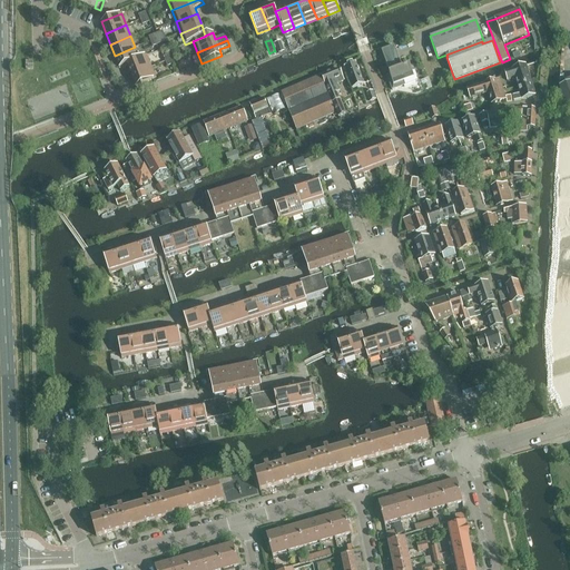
[(274,43),(278,53),(284,51),(281,41),(274,43)]
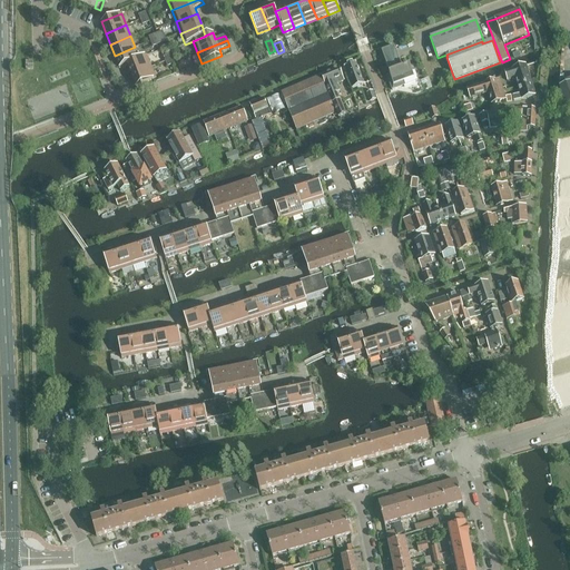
[(382,51),(389,70),(392,69),(394,72),(387,76),(393,90),(419,80),(413,66),(414,66),(414,65),(408,68),(408,67),(404,68),(404,69),(403,69),(394,46),(382,51)]
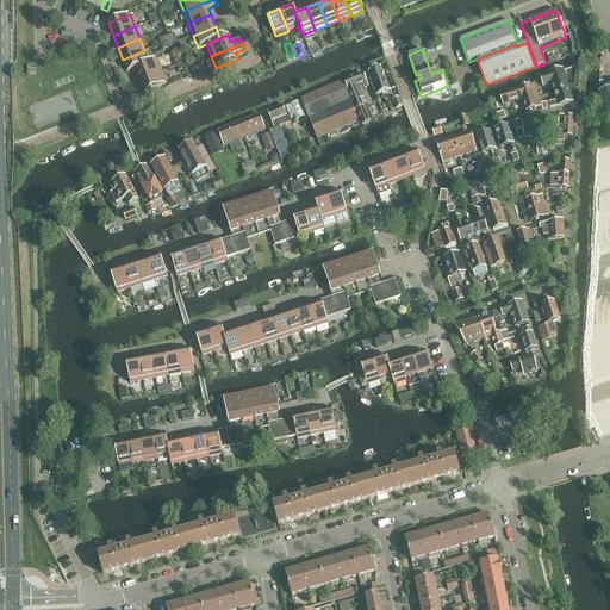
[(128,73),(136,69),(135,68),(149,63),(144,50),(123,60),(128,73)]
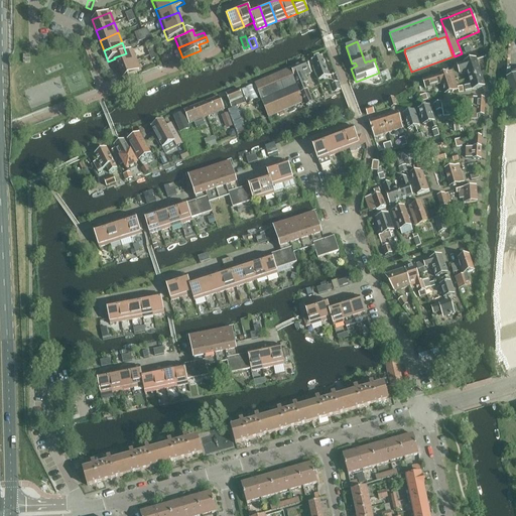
[(115,58),(119,69),(137,61),(133,50),(126,53),(114,57),(115,58)]
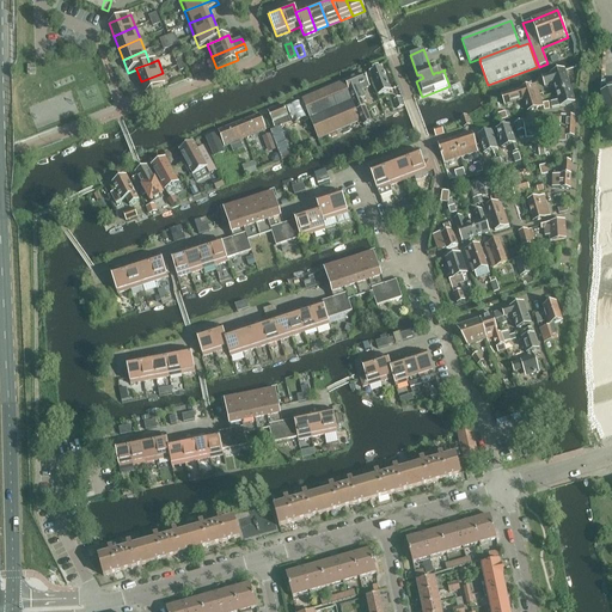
[(201,74),(197,65),(190,67),(194,77),(201,74)]
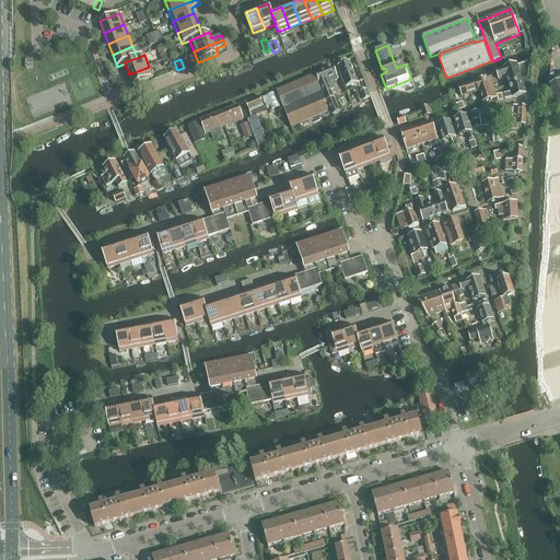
[(338,67),(346,88),(358,83),(350,62),(338,67)]
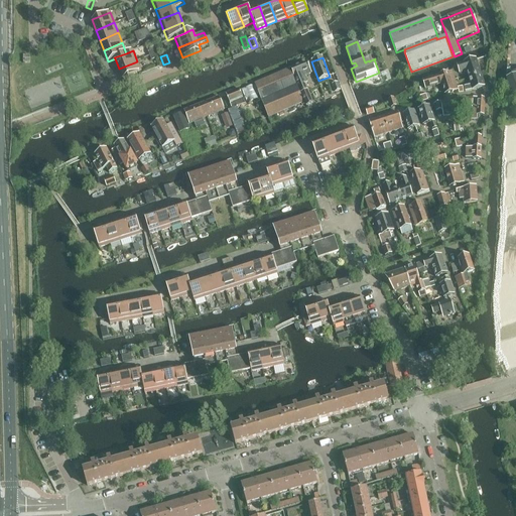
[(476,58),(457,65),(460,74),(466,72),(469,79),(481,75),(476,58)]
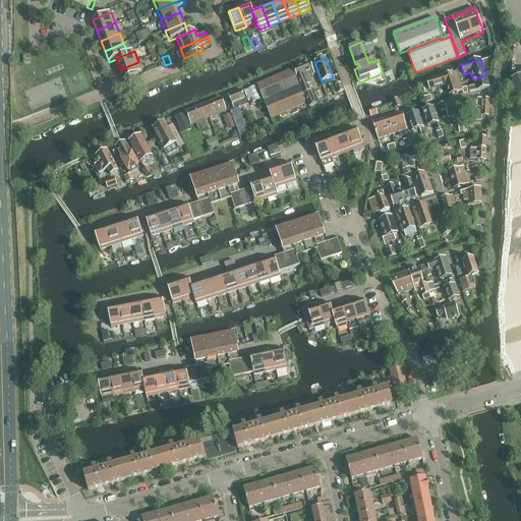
[(138,62),(120,69),(123,79),(142,72),(138,62)]
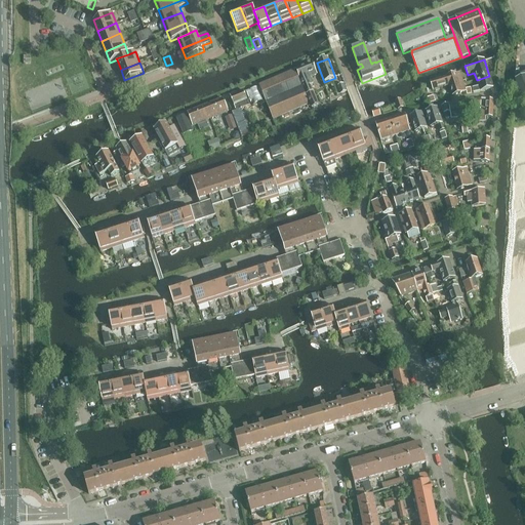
[(307,95),(313,93),(313,92),(308,79),(317,75),(313,64),(295,71),(307,95)]
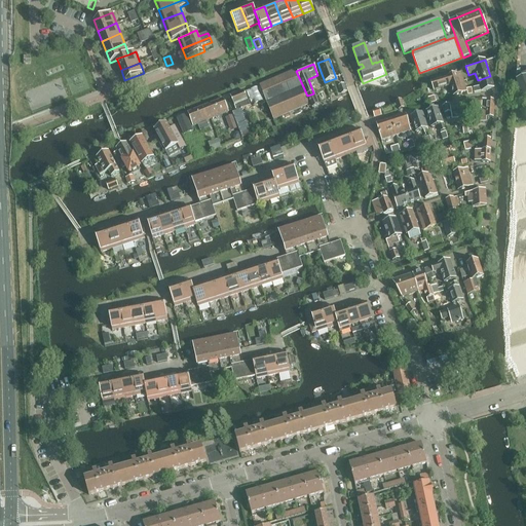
[(310,105),(296,71),(260,86),(262,91),(274,120),(310,105)]
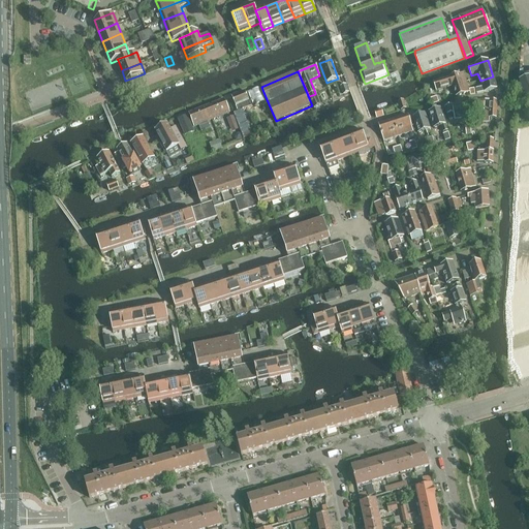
[(437,93),(453,88),(456,97),(470,93),(464,74),(434,84),(437,93)]
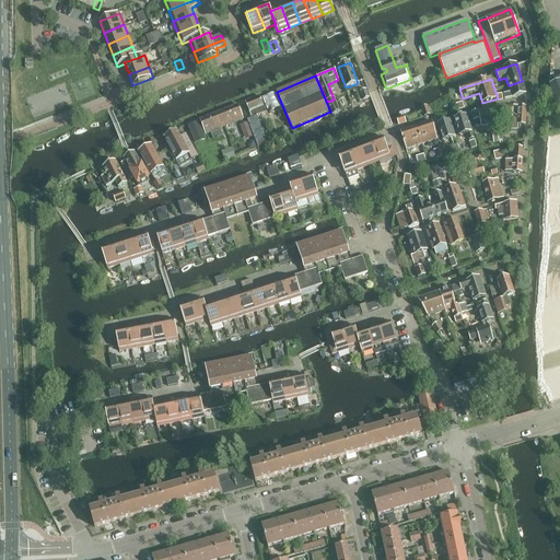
[(522,81),(509,85),(511,93),(504,94),(505,100),(512,98),(526,94),(522,81)]
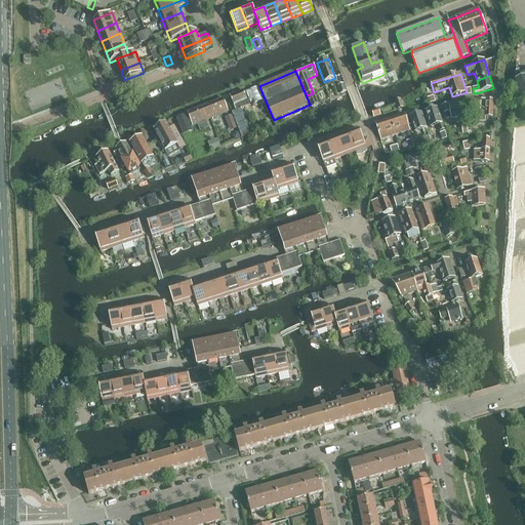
[(524,76),(515,80),(517,84),(515,85),(523,105),(524,103),(524,76)]
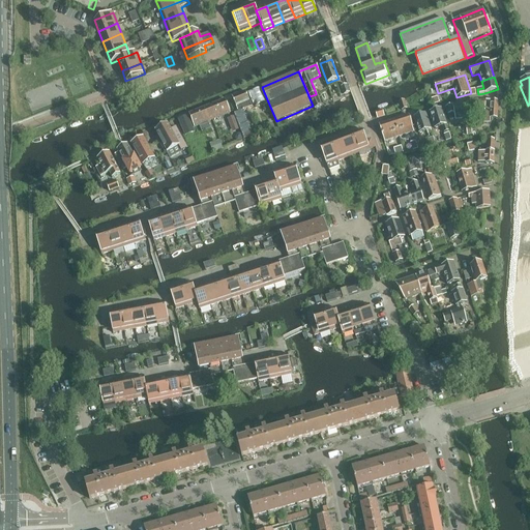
[(245,92),(232,97),(238,111),(251,106),(248,98),(264,92),(262,87),(246,93),(245,92)]
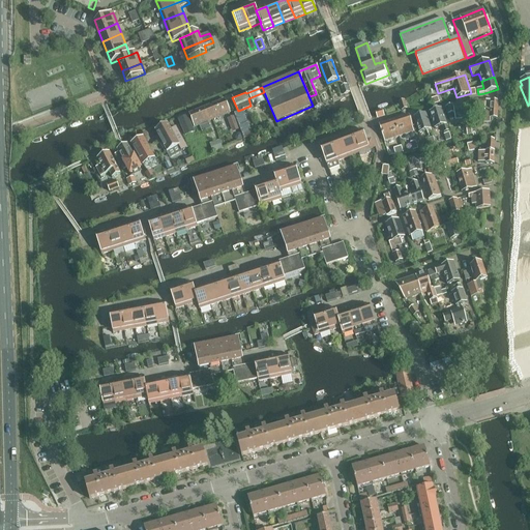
[(316,94),(310,96),(315,110),(322,108),(316,94)]
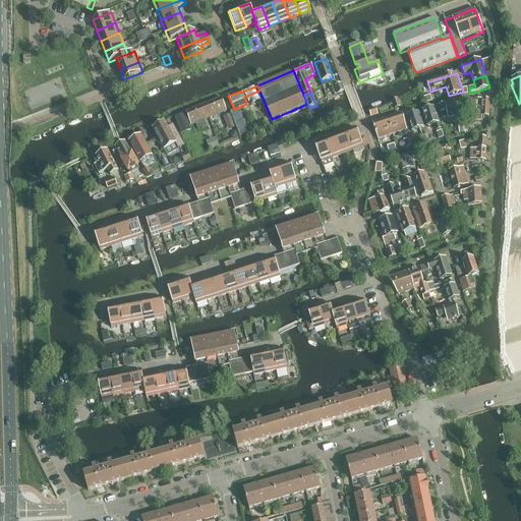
[(221,99),(213,102),(218,115),(226,111),(221,99)]
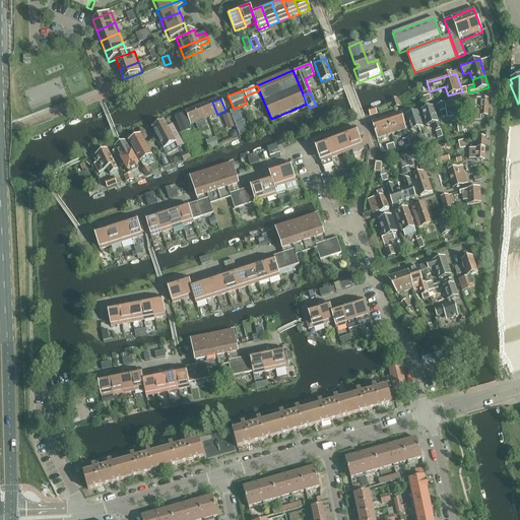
[(481,117),(488,117),(489,100),(476,99),(460,101),(461,108),(475,107),(475,116),(474,116),(473,121),(480,122),(481,117)]
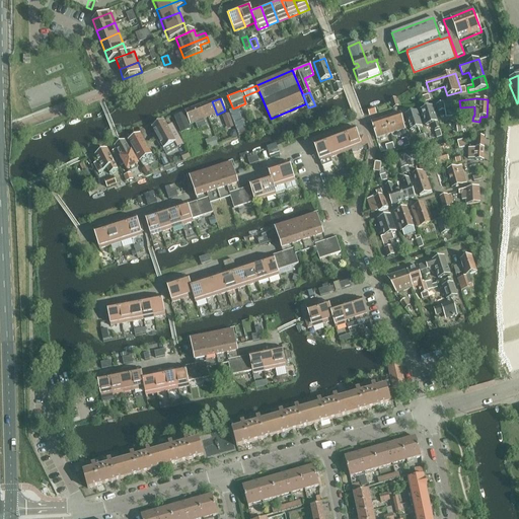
[(212,101),(203,105),(208,118),(217,115),(212,101)]
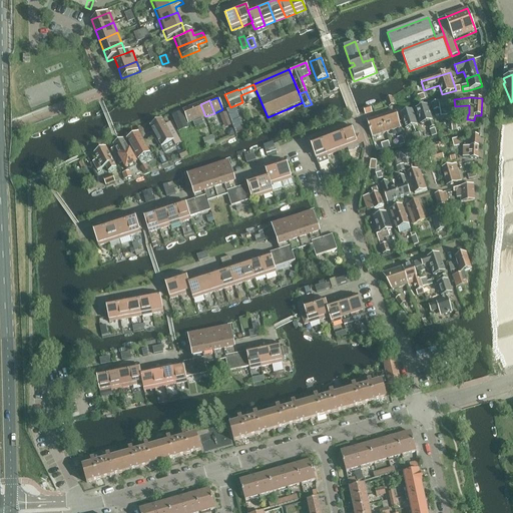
[(455,113),(452,101),(439,104),(438,102),(432,104),(434,111),(436,116),(441,115),(441,116),(455,113)]
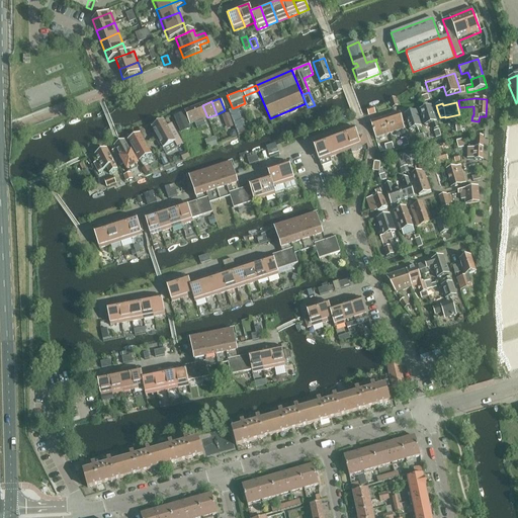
[(202,105),(193,108),(201,127),(205,125),(203,119),(207,117),(202,105)]
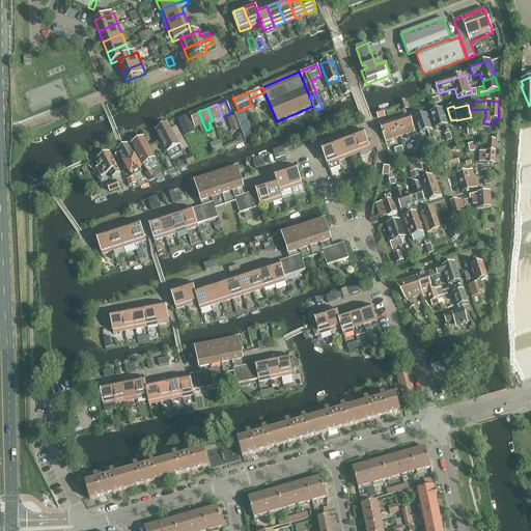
[(442,109),(430,113),(436,129),(443,127),(444,127),(447,126),(442,109)]
